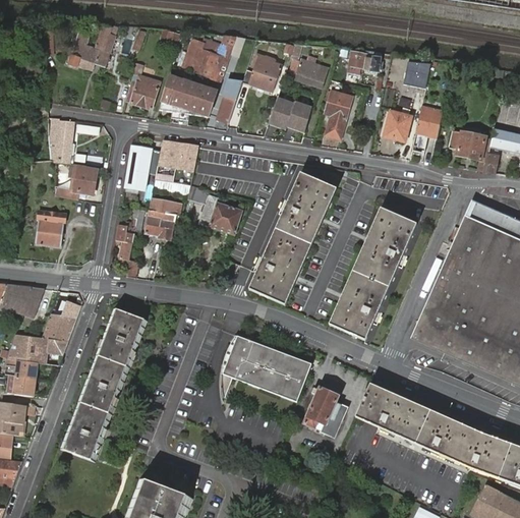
[(102,65),(115,23),(107,22),(107,25),(101,24),(93,47),(97,49),(92,61),(102,65)]
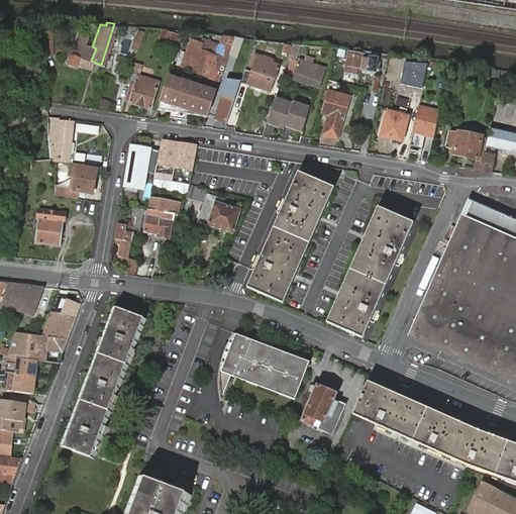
[(49,27),(41,27),(42,53),(50,53),(49,27)]
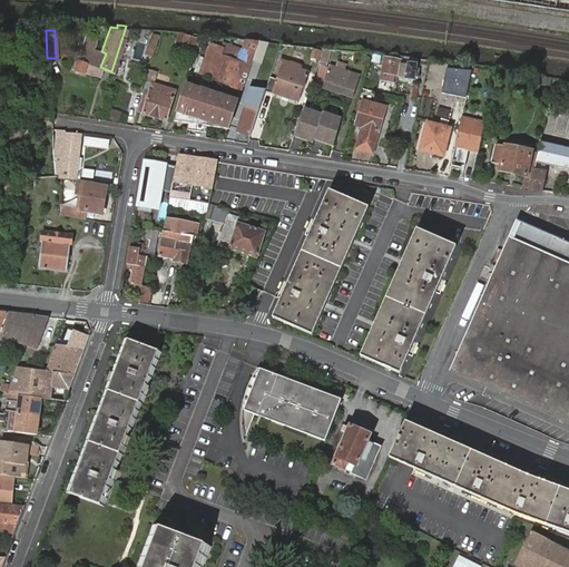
[(144,52),(151,54),(154,32),(146,31),(144,52)]
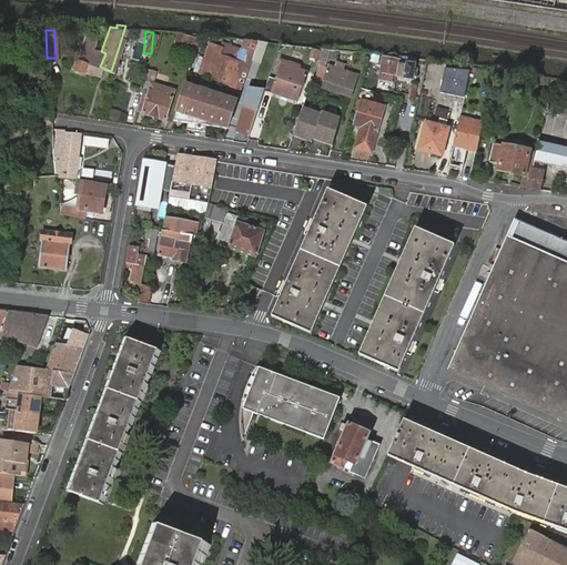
[(183,36),(176,34),(173,46),(190,51),(194,37),(184,33),(183,36)]
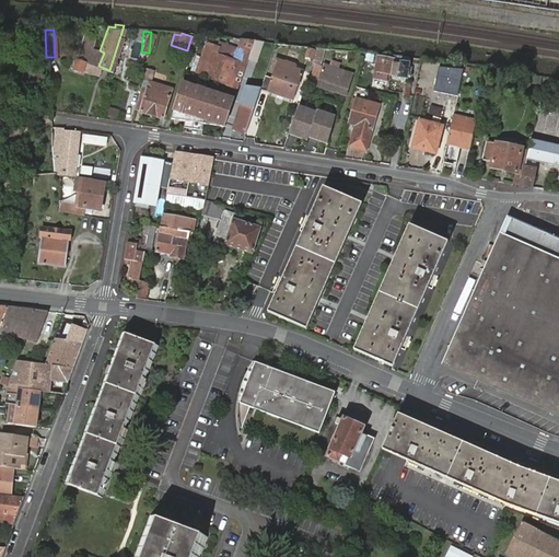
[(104,53),(100,50),(88,46),(89,41),(81,37),(71,67),(80,70),(81,67),(96,72),(99,66),(104,53)]
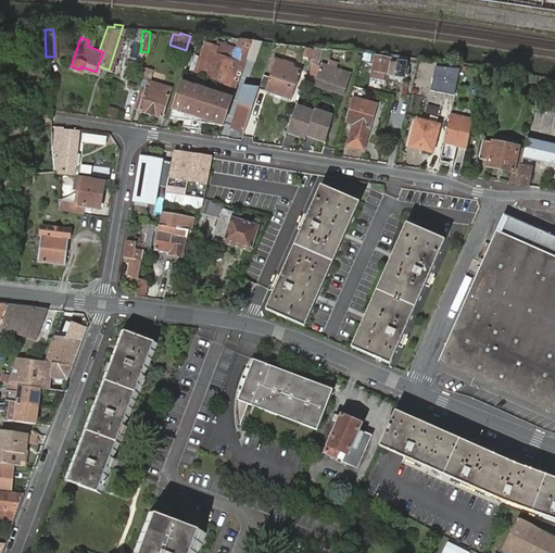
[(222,124),(236,83),(243,63),(252,38),(240,37),(234,55),(225,51),(226,48),(206,41),(196,68),(204,71),(203,73),(227,82),(224,92),(179,78),(179,82),(179,83),(168,116),(222,124)]
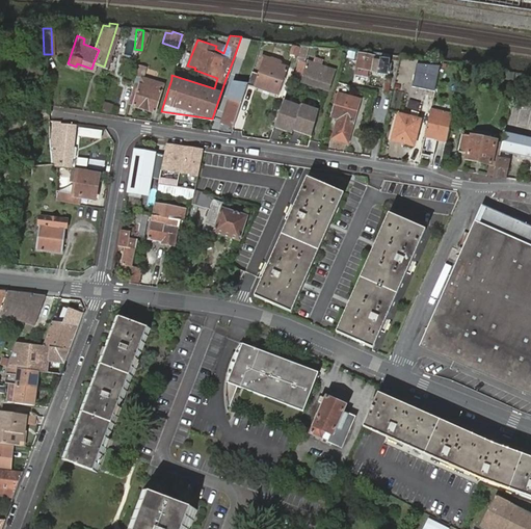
[(241,64),(250,37),(241,36),(233,60),(241,64)]
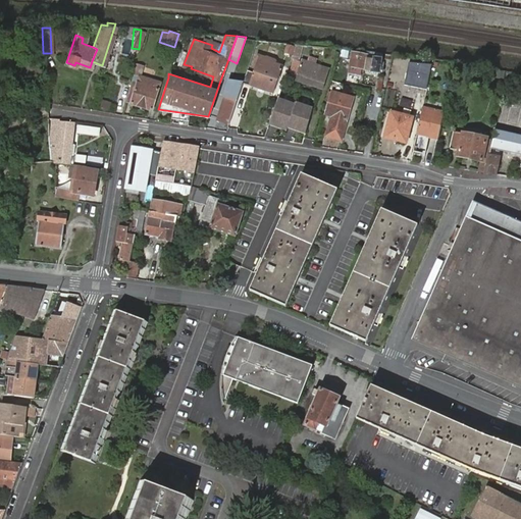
[(297,58),(302,43),(296,42),(295,45),(293,53),(291,56),(297,58)]
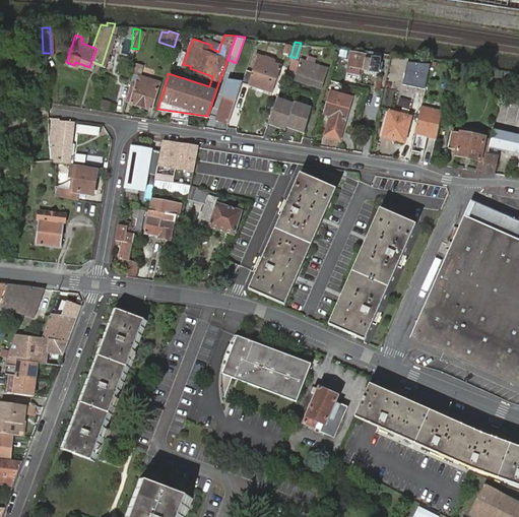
[(292,53),(294,45),(286,43),(283,50),(292,53)]
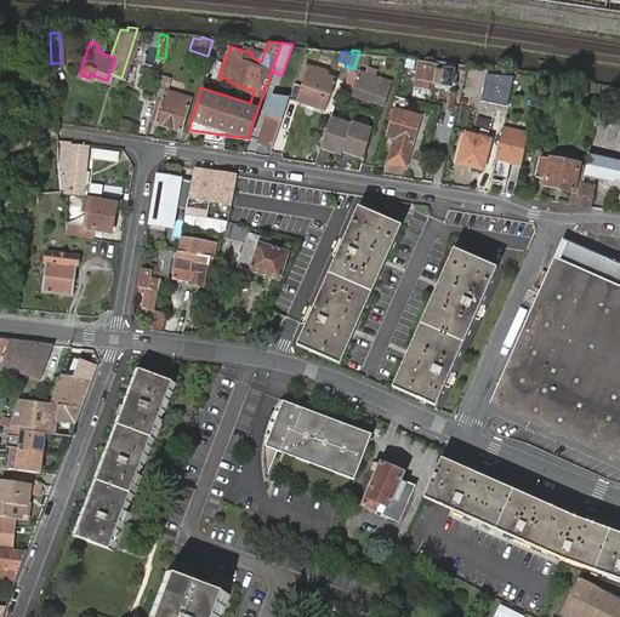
[(393,58),(388,76),(396,78),(400,60),(393,58)]
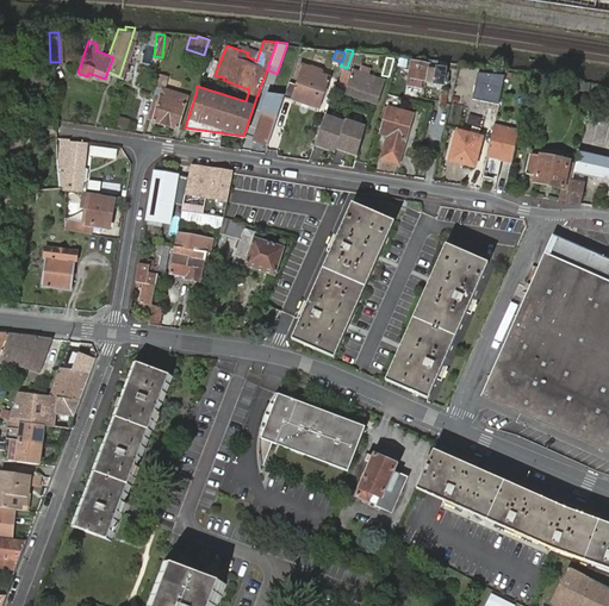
[(440,64),(440,60),(428,58),(427,62),(412,60),(410,73),(427,76),(427,80),(445,83),(447,67),(440,64)]
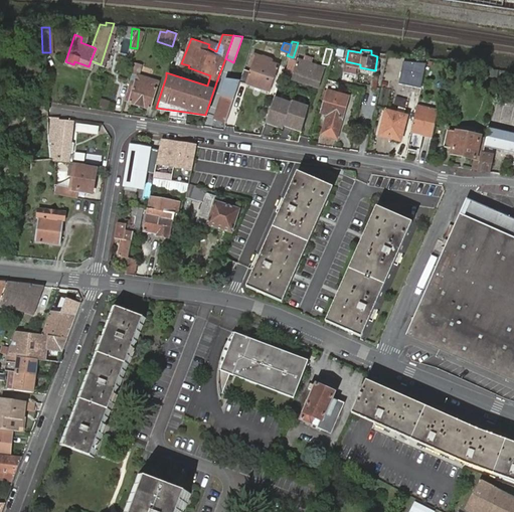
[(244,67),(239,80),(267,90),(277,63),(270,61),(271,59),(269,56),(263,54),(260,55),(253,52),(249,61),(252,63),(250,69),(244,67)]
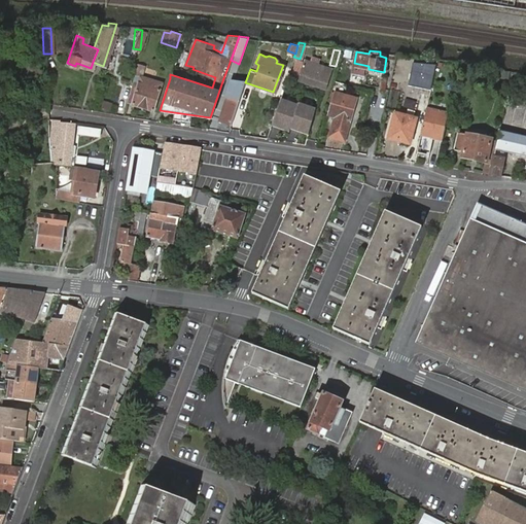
[(297,78),(325,88),(332,69),(316,63),(317,60),(313,59),(311,61),(304,60),(303,63),(295,61),(290,76),(297,78)]
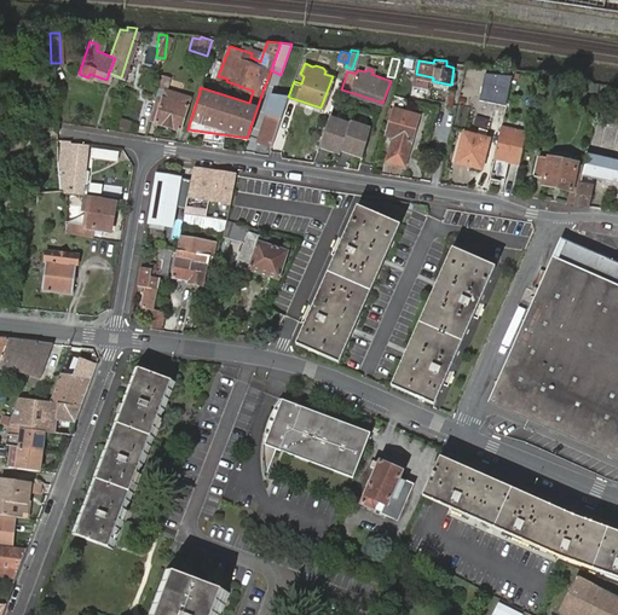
[(163,93),(165,88),(168,77),(159,73),(160,74),(157,88),(157,90),(163,93)]
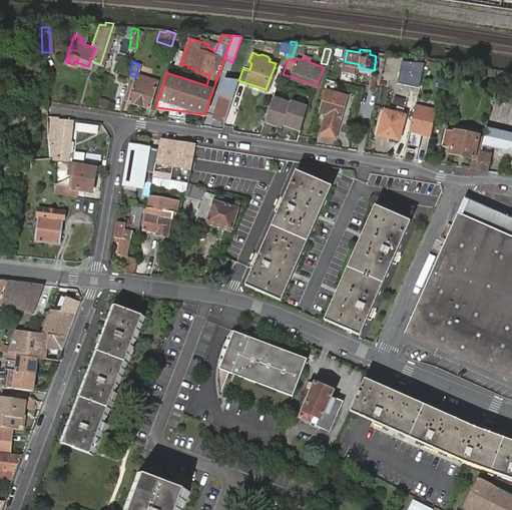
[(420,83),(423,69),(414,68),(412,81),(420,83)]
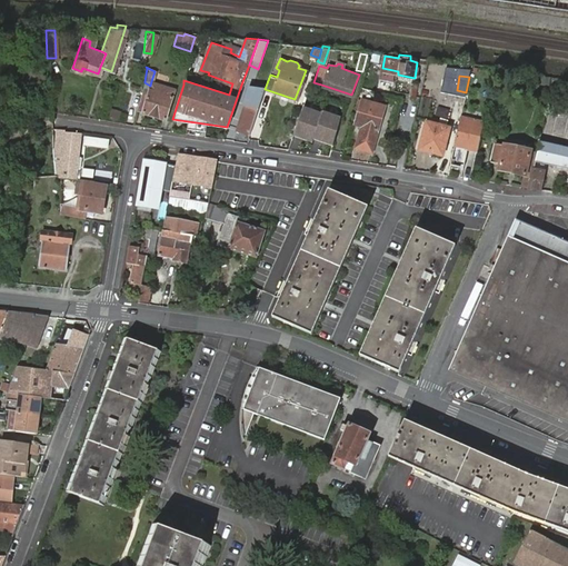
[(145,82),(137,108),(142,110),(142,111),(165,118),(173,89),(151,81),(150,86),(145,82)]
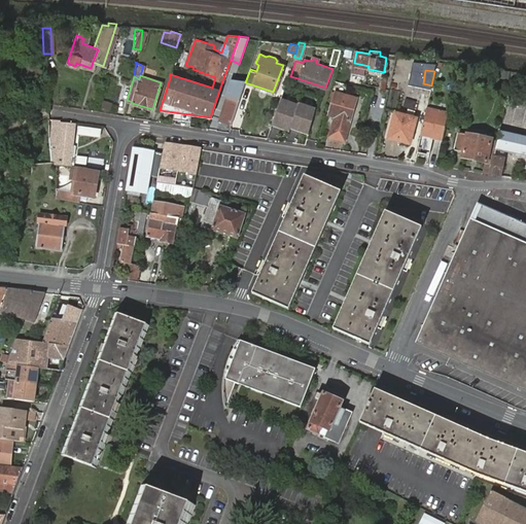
[(231,121),(240,93),(229,89),(224,99),(223,99),(218,116),(231,121)]
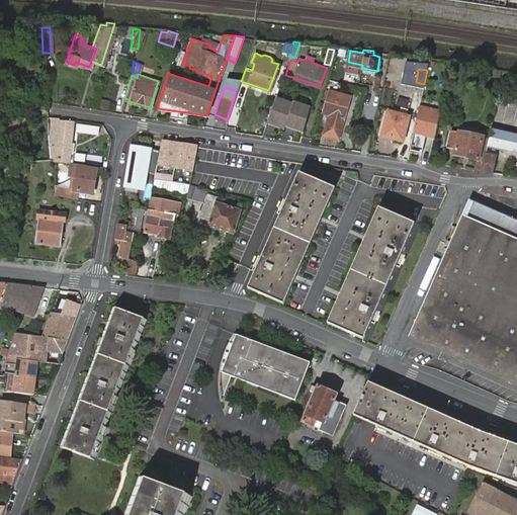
[(330,91),(324,111),(330,113),(324,134),(338,137),(350,96),(330,91)]
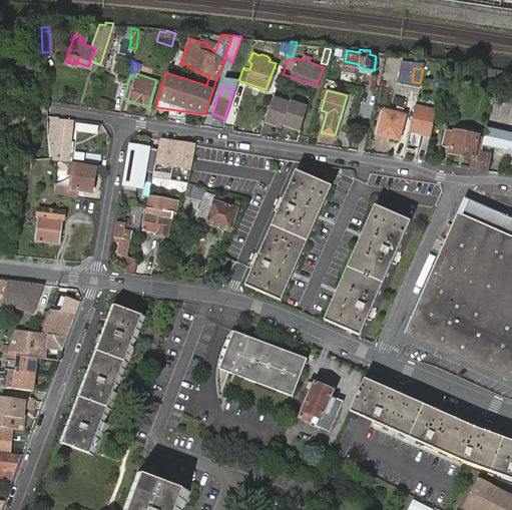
[(273,95),(265,118),(283,123),(283,122),(290,99),(273,95)]
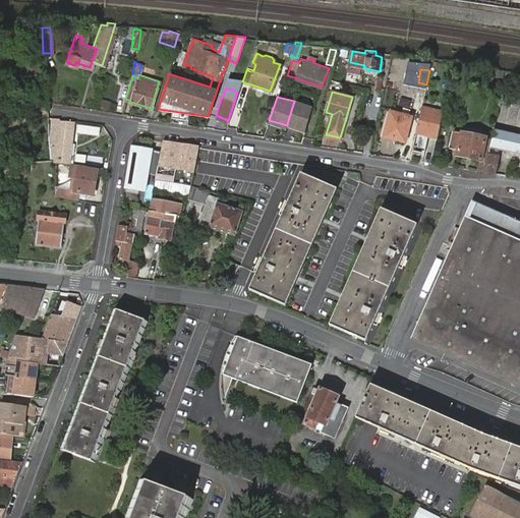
[(294,101),(287,124),(305,129),(313,104),(295,98),(294,101)]
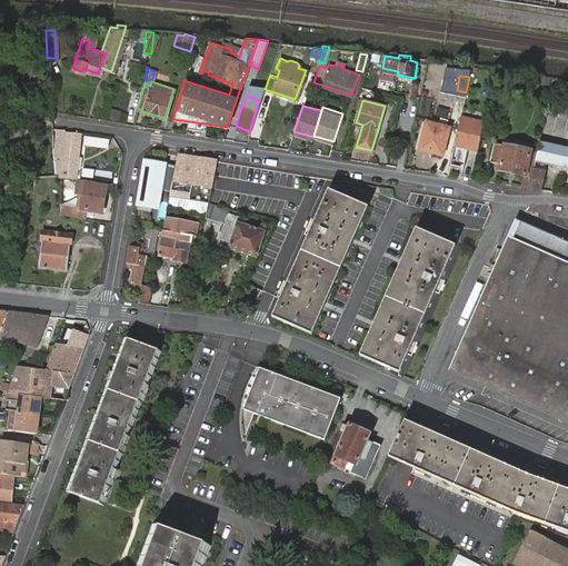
[(467,148),(477,149),(482,121),(460,116),(455,141),(467,144),(467,148)]
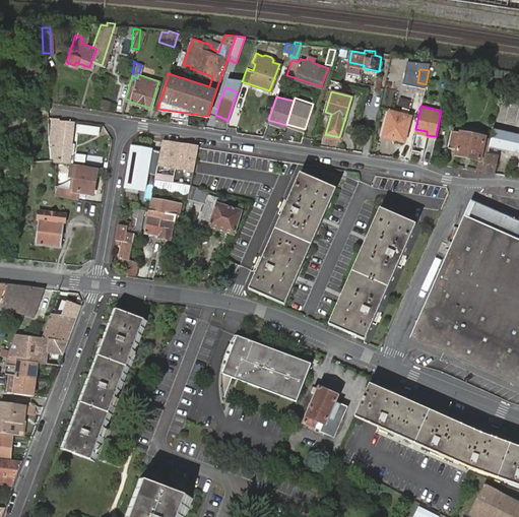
[(388,112),(382,135),(402,140),(409,116),(388,112)]
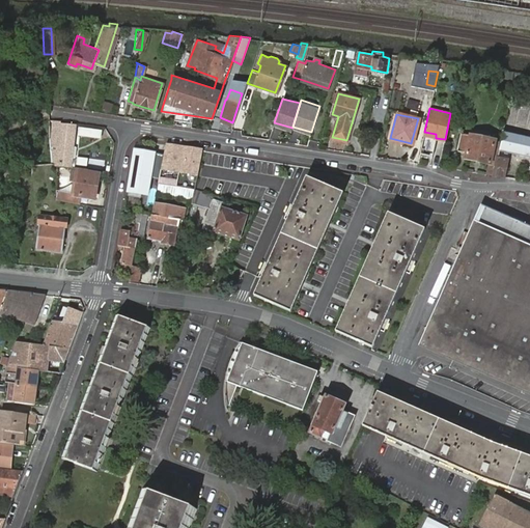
[(68,165),(73,122),(58,120),(58,119),(55,118),(51,118),(52,137),(55,138),(55,143),(49,142),(50,159),(53,159),(53,163),(55,163),(68,165)]
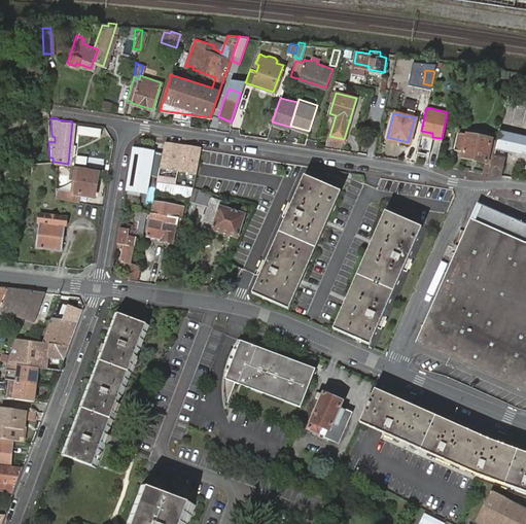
[(79,124),(78,132),(102,134),(102,126),(79,124)]
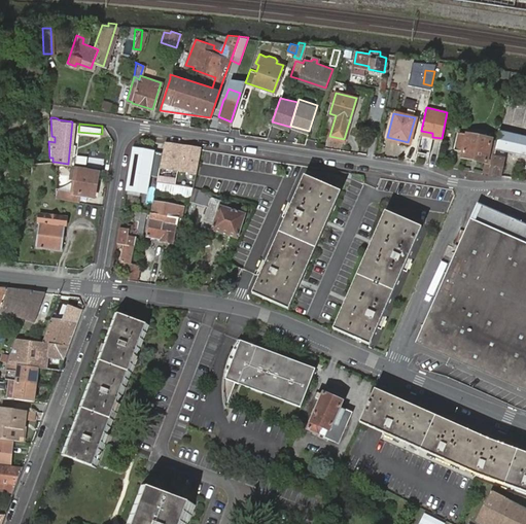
[(483,172),(489,173),(493,154),(495,147),(496,139),(493,138),(493,136),(458,129),(454,147),(463,149),(462,154),(486,160),(483,172)]
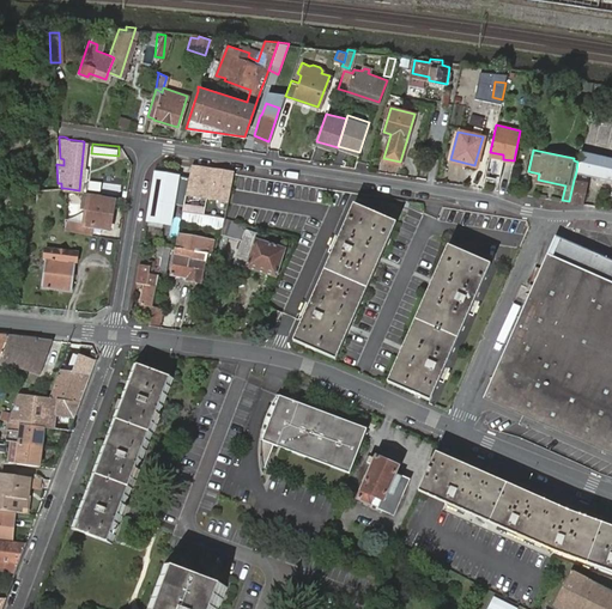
[(576,171),(611,178),(611,156),(581,150),(576,171)]
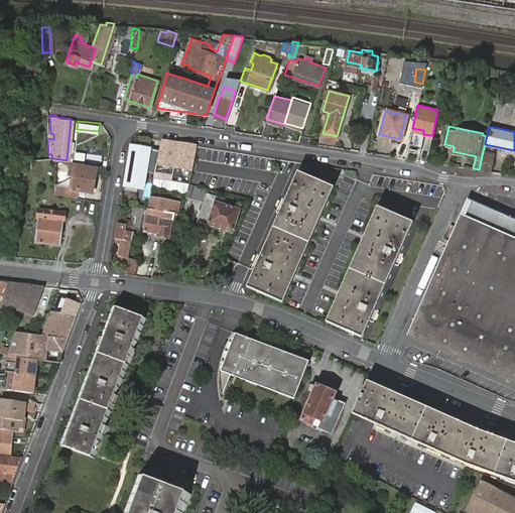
[(197,144),(160,138),(159,148),(156,161),(192,167),(197,144)]
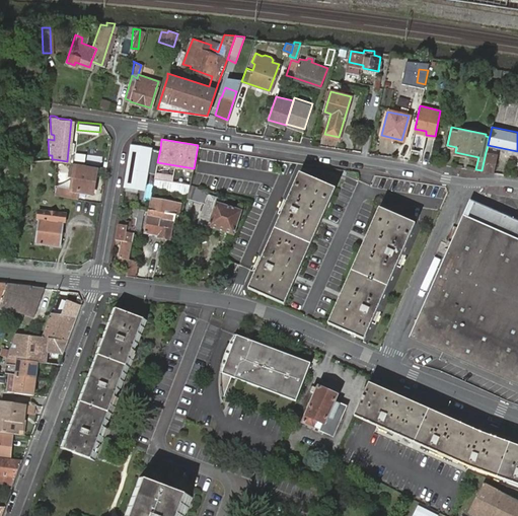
[(151,147),(131,143),(123,186),(138,189),(141,170),(148,171),(156,173),(157,162),(160,149),(151,148),(151,147)]
